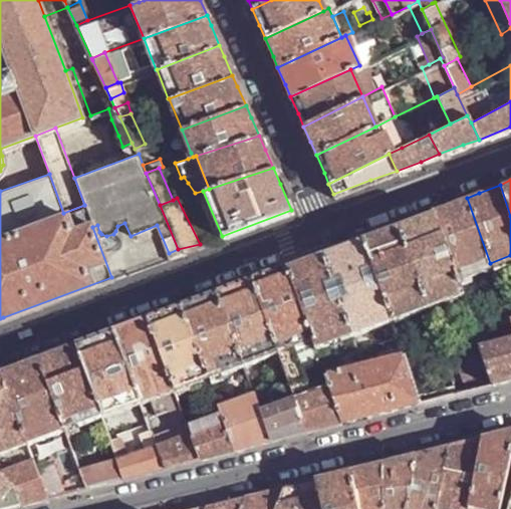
[(432,210),(455,277),(490,263),(467,198),(446,205),(432,210)]
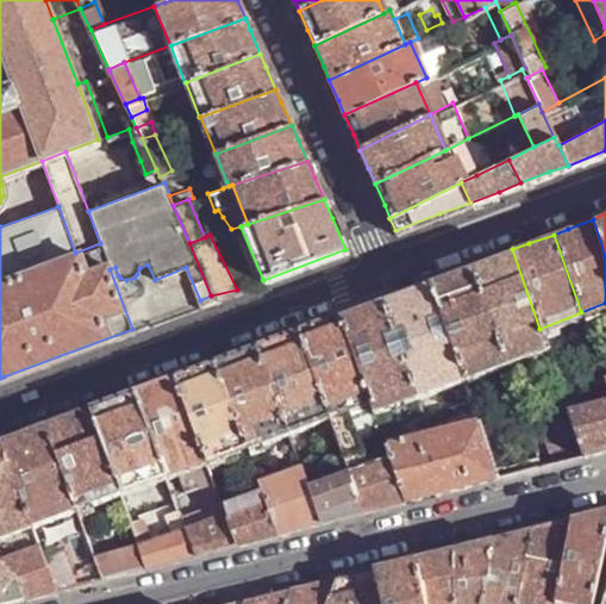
[(470,265),(504,361),(545,346),(539,329),(512,249),(488,259),(470,265)]
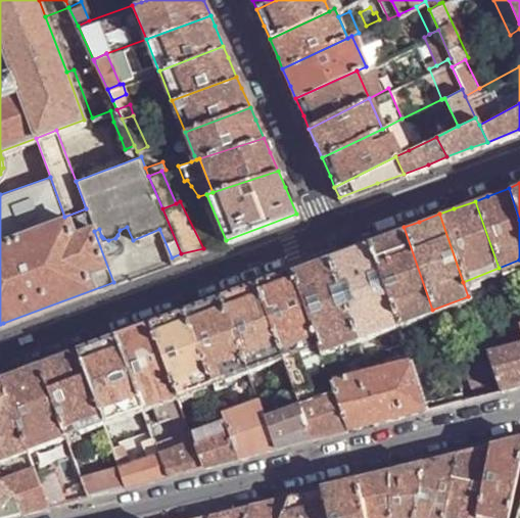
[(368,241),(396,323),(432,310),(404,227),(381,236),(368,241)]
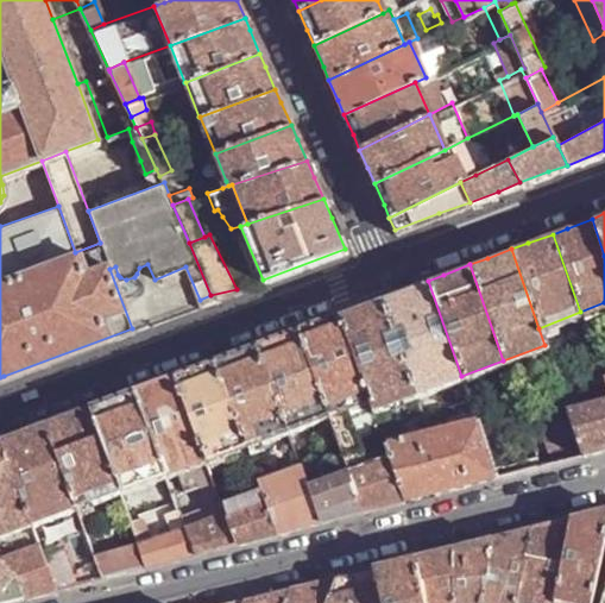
[(398,291),(379,299),(414,394),(461,376),(428,281),(398,291)]
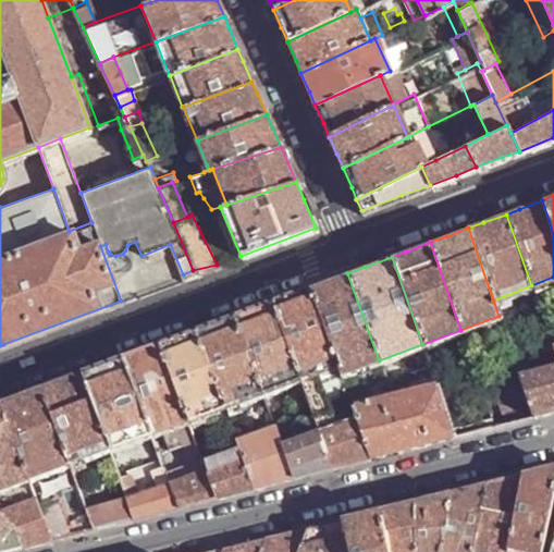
[(327,282),(310,287),(337,365),(341,375),(379,360),(347,273),(327,282)]
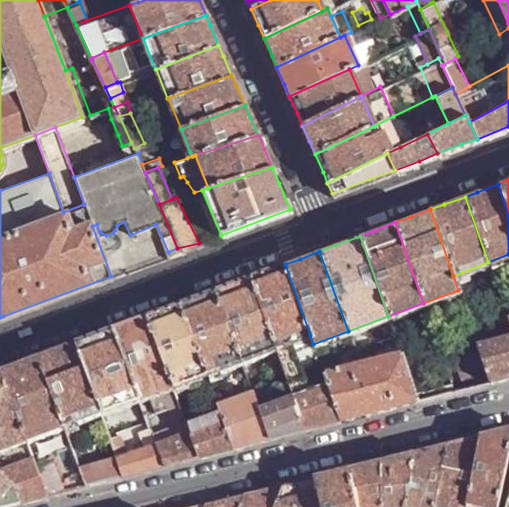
[(508,254),(488,262),(496,284),(508,278),(508,254)]
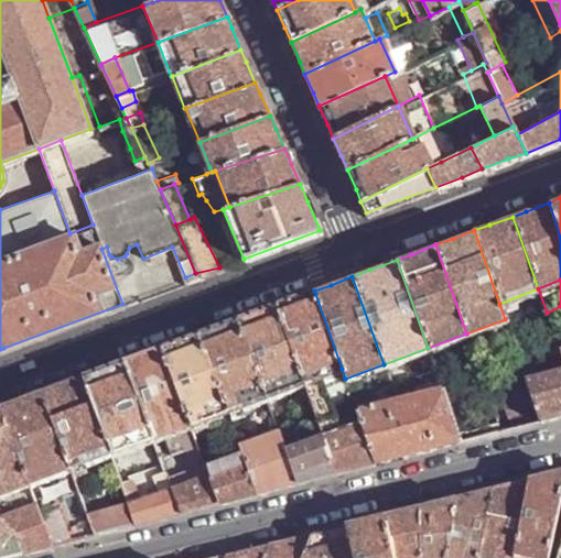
[(303,384),(342,369),(314,291),(290,299),(276,305),(303,384)]
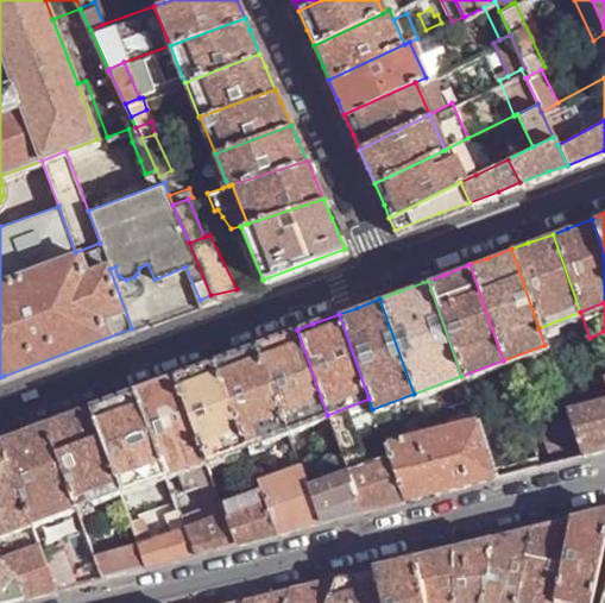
[(275,338),(256,345),(287,431),(327,415),(297,330),(275,338)]
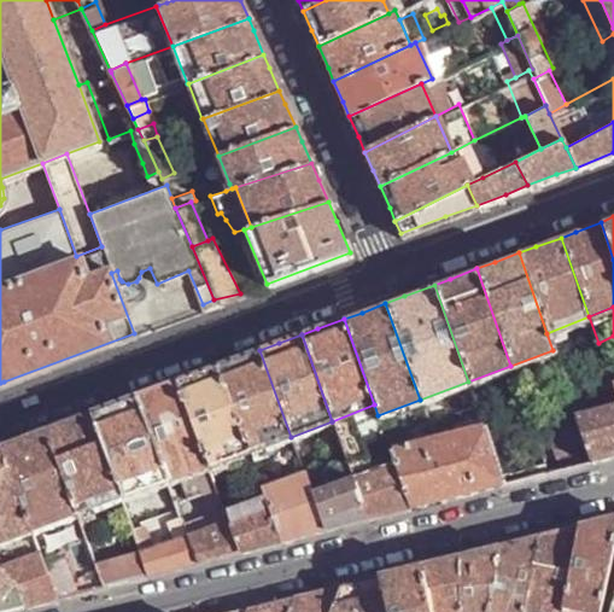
[(249,453),(291,437),(259,350),(233,360),(217,366),(249,453)]
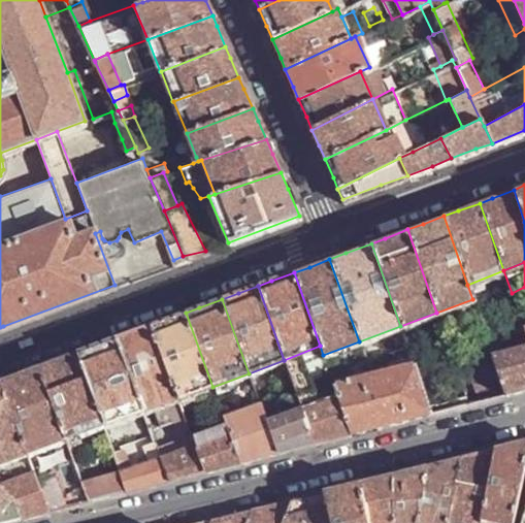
[(472,299),(436,313),(441,329),(441,330),(478,317),(472,299)]
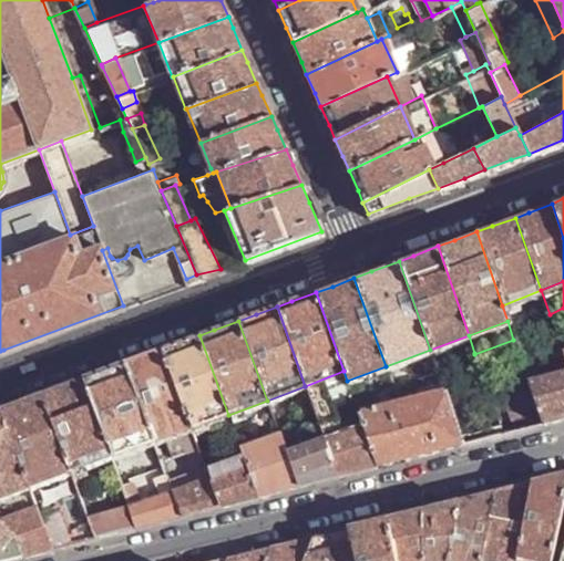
[(191,428),(228,415),(200,335),(178,344),(162,350),(191,428)]
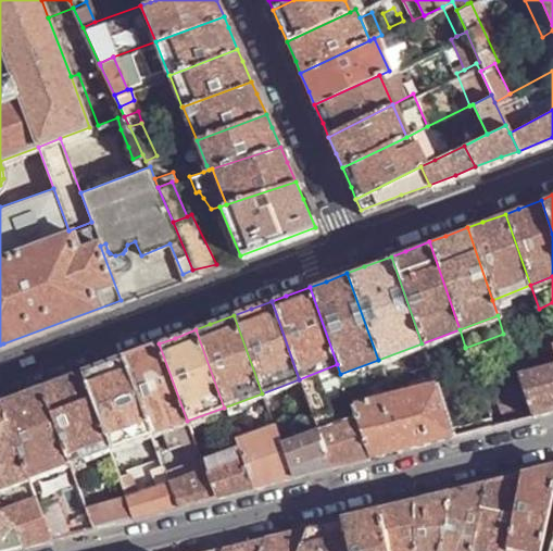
[(140,351),(122,358),(150,434),(187,421),(159,343),(140,351)]
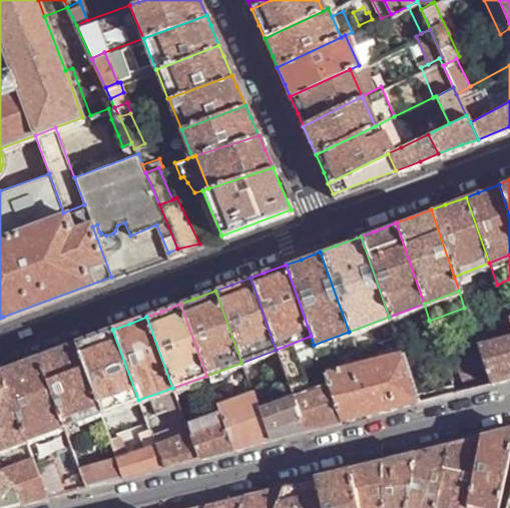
[(75,344),(100,413),(138,400),(112,330),(99,335),(75,344)]
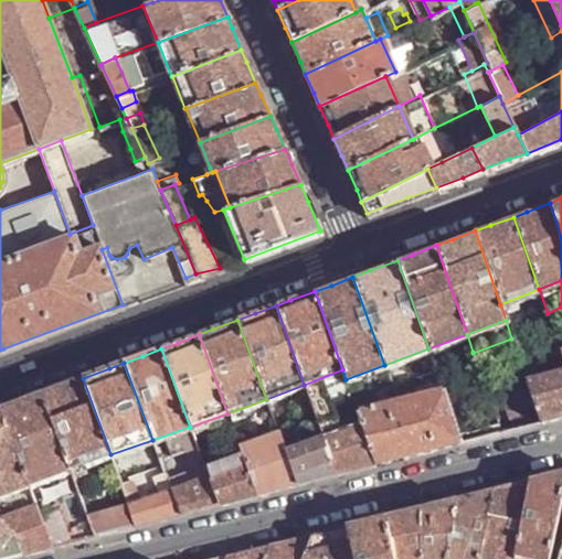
[(561,367),(526,377),(531,395),(534,406),(540,419),(561,412),(561,367)]
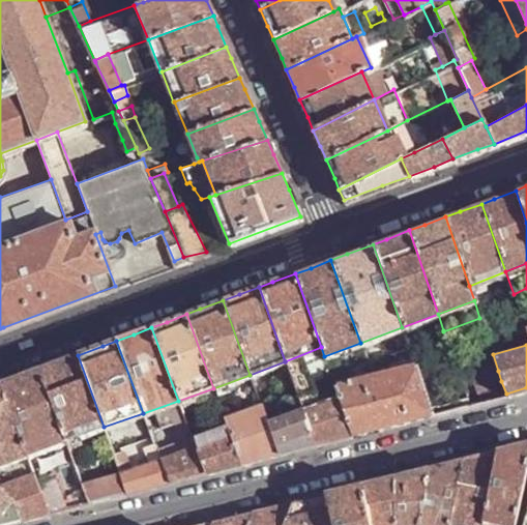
[(324,356),(321,347),(285,361),(301,407),(317,401),(311,383),(312,380),(324,376),(330,374),(330,373),(324,356)]
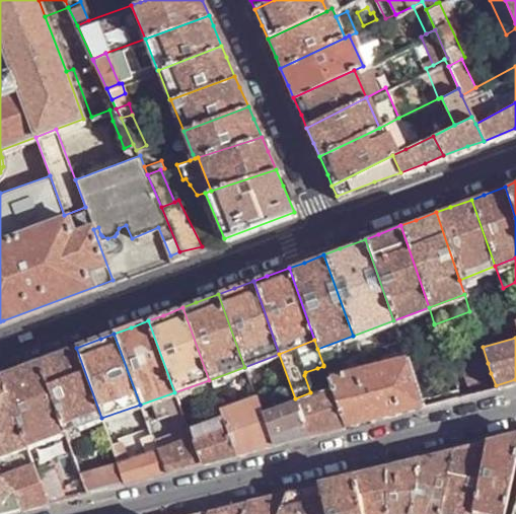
[(356,345),(358,352),(360,351),(365,349),(364,346),(359,343),(356,345)]
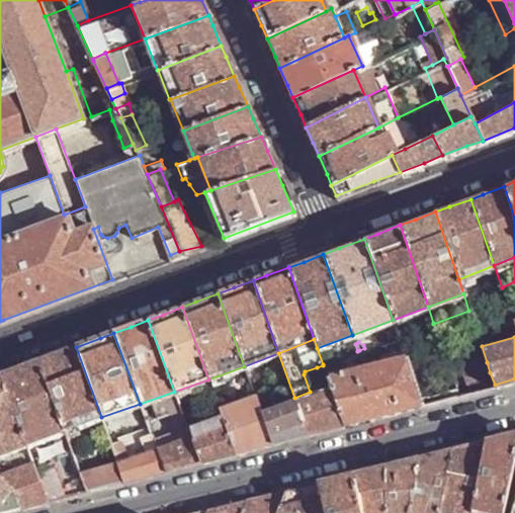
[(463,344),(451,349),(468,391),(480,389),(463,344)]
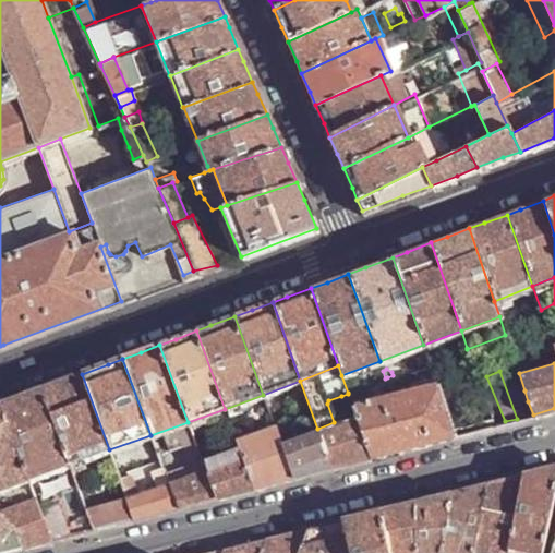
[(59,383),(41,389),(69,464),(109,449),(82,374),(59,383)]
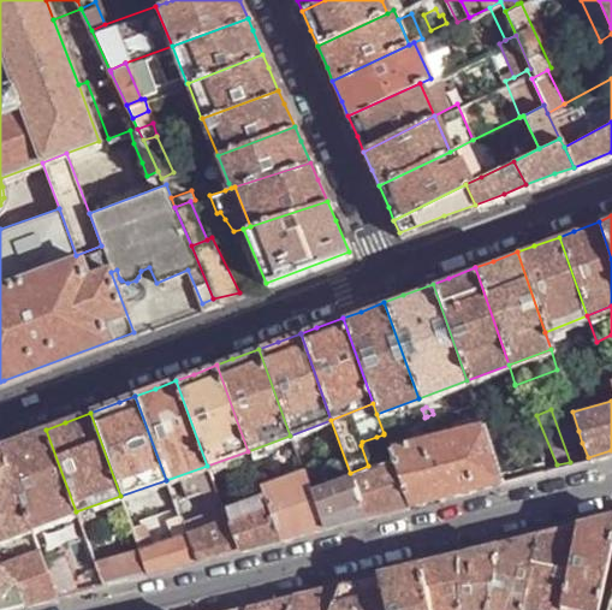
[(482,484),(500,479),(495,465),(481,422),(433,434),(453,492),(482,484)]
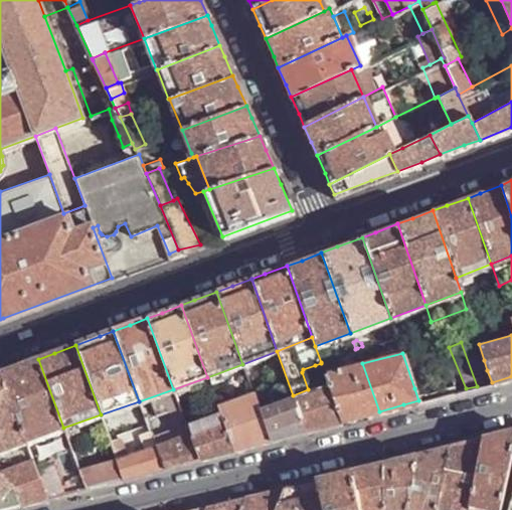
[(0,373),(25,443),(63,428),(38,359),(17,367),(0,373)]
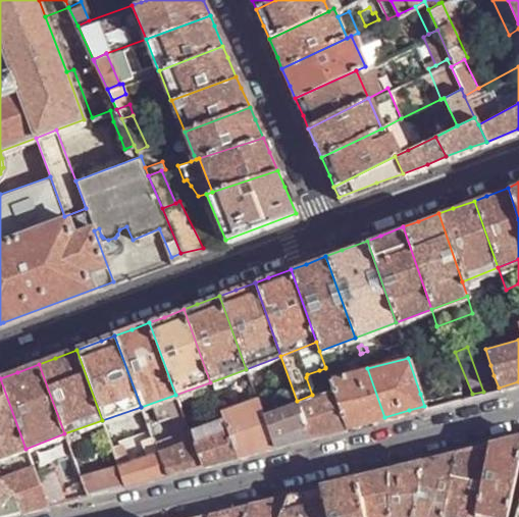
[(367,421),(384,417),(367,368),(329,378),(332,388),(347,426),(367,421)]
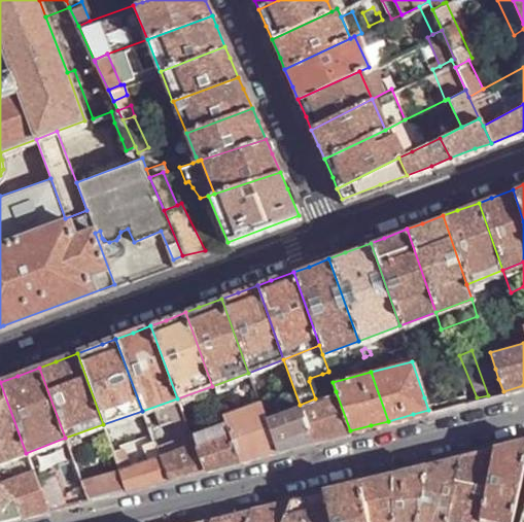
[(0,462),(26,453),(0,382),(0,462)]
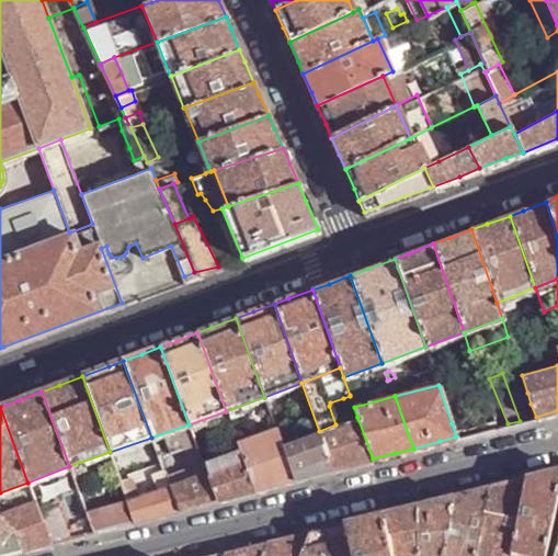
[(490,411),(452,423),(456,437),(497,427),(490,411)]
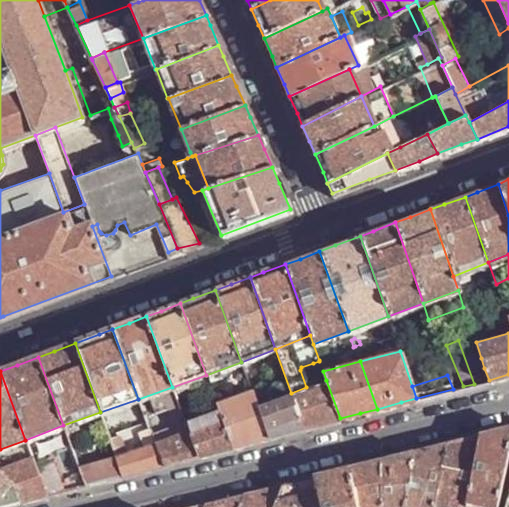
[(324,422),(340,418),(326,380),(306,387),(291,393),(303,427),(324,422)]
